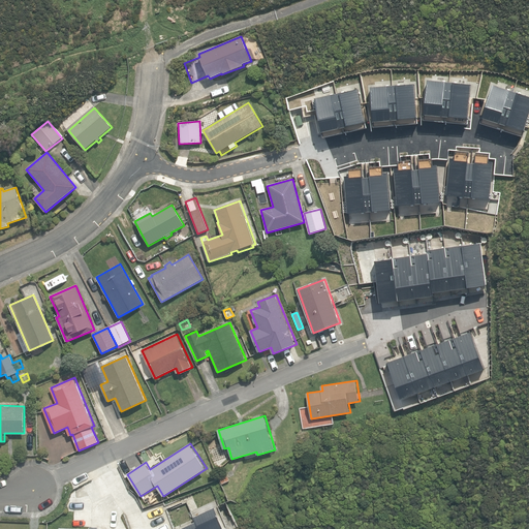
[(220,528),(212,506),(189,515),(192,521),(169,528),(220,528)]
